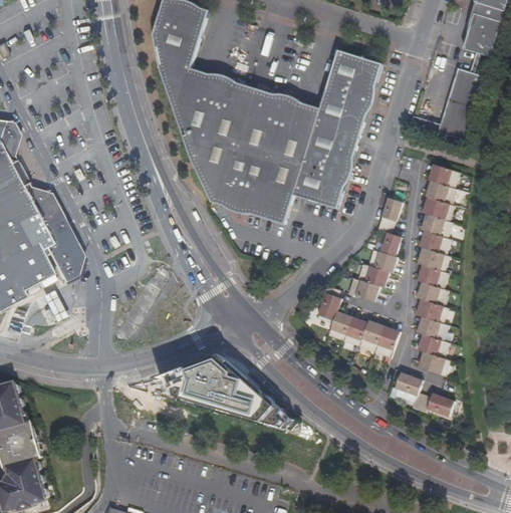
[(284,223),(292,196),(293,194),(320,107),(300,100),(298,104),(276,97),(277,93),(233,80),(231,84),(210,77),(211,73),(190,66),(207,8),(187,2),(185,6),(174,2),(175,0),(163,0),(156,25),(158,55),(160,66),(186,136),(214,193),(224,197),(223,206),(227,207),(228,202),(250,209),(249,213),(278,222),(284,223)]
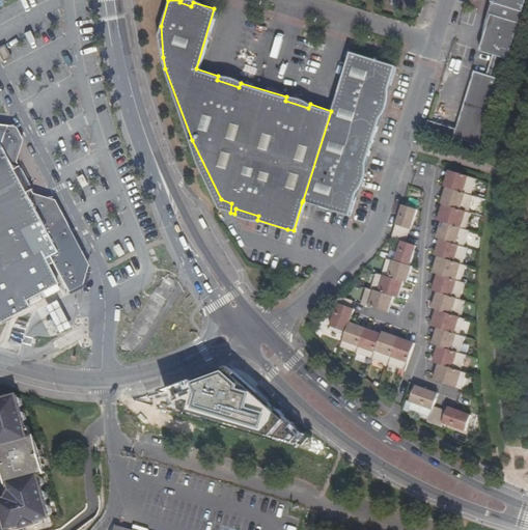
[(487,14),(476,50),(488,53),(495,55),(505,58),(523,0),(491,0),(491,2),(488,1),(484,12),(487,14)]
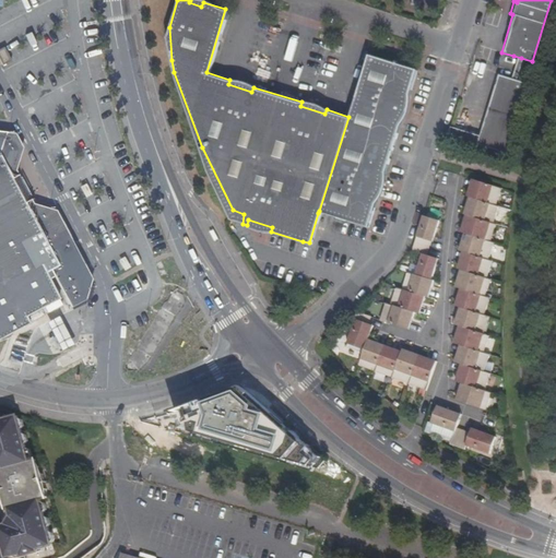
[(405,95),(414,68),(367,54),(349,117),(319,211),(365,224),(374,196),(371,194),(377,173),(381,173),(399,117),(394,116),(400,95),(405,95)]
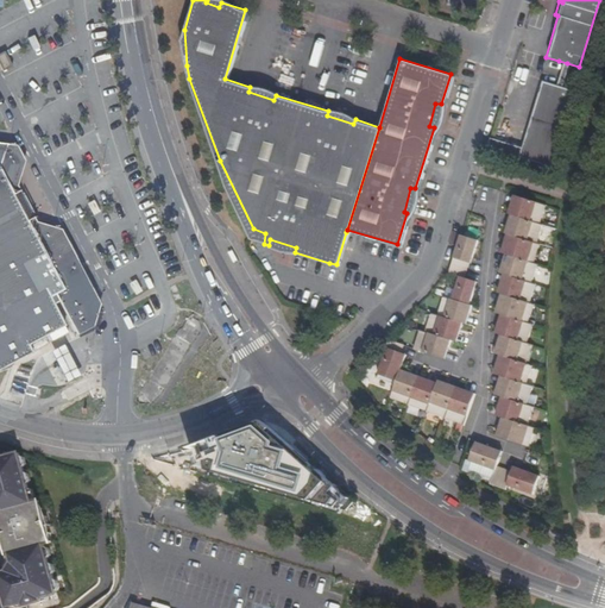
[(567,63),(559,61),(554,76),(562,79),(567,63)]
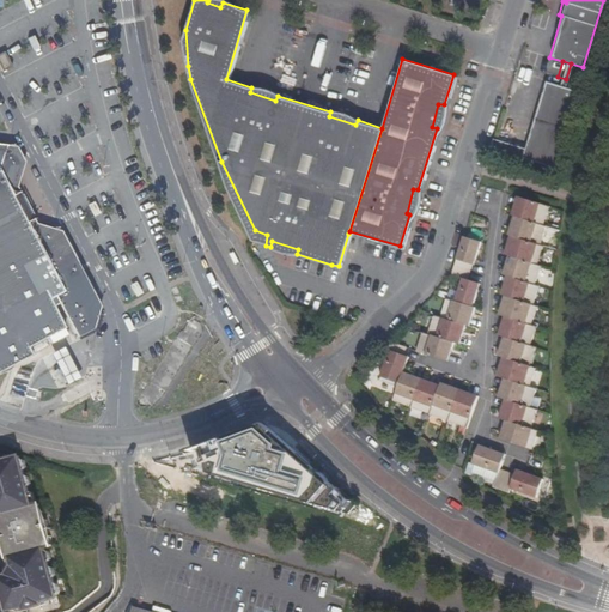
[(541,80),(535,101),(568,110),(576,90),(564,88),(566,79),(558,77),(555,84),(541,80)]
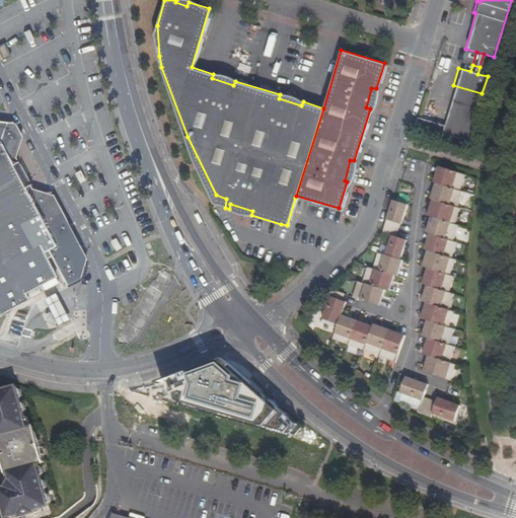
[(466,141),(482,93),(453,85),(441,125),(414,117),(410,130),(410,131),(436,139),(439,133),(466,141)]
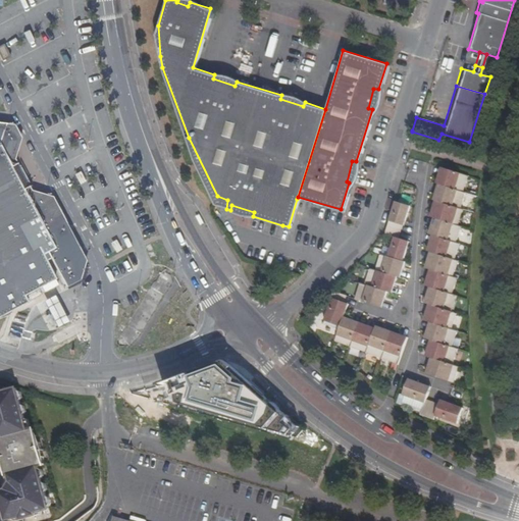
[(82,275),(89,255),(53,197),(34,195),(31,198),(26,192),(27,189),(33,185),(19,162),(14,165),(11,159),(17,139),(11,127),(0,126),(0,317),(4,318),(35,301),(32,294),(61,276),(51,260),(56,257),(71,281),(82,275)]
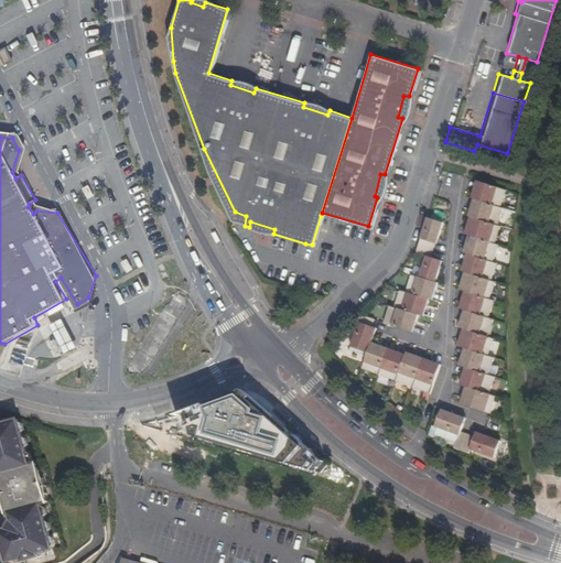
[(468,197),(471,198),(497,206),(503,190),(474,180),(468,197)]
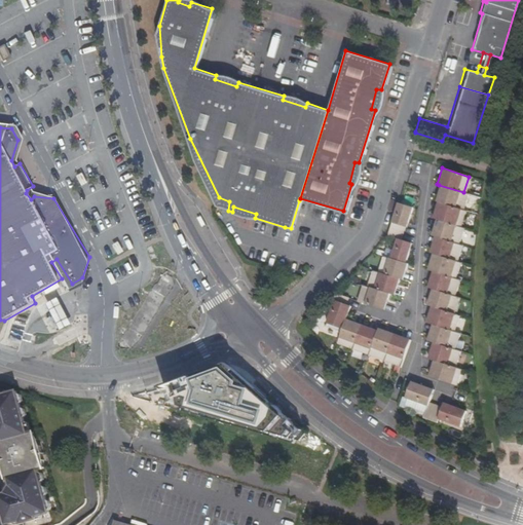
[(439,185),(434,200),(436,201),(461,210),(467,193),(463,192),(439,185)]
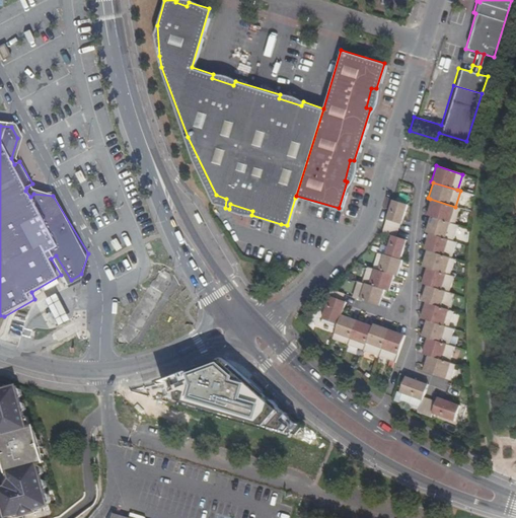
[(425,215),(429,216),(452,223),(457,207),(455,207),(430,199),(425,215)]
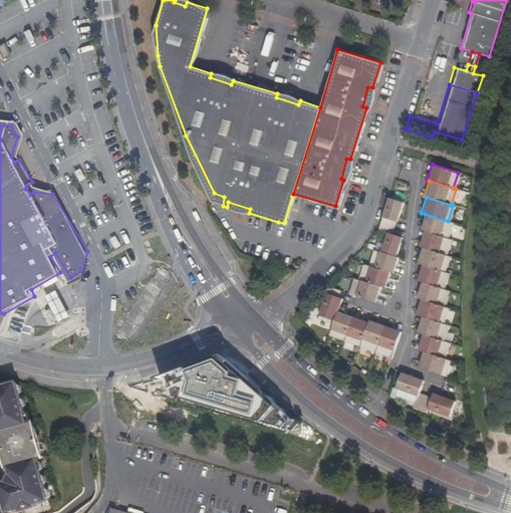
[(401,202),(398,201),(387,198),(378,224),(390,227),(392,227),(394,221),(396,222),(401,202)]
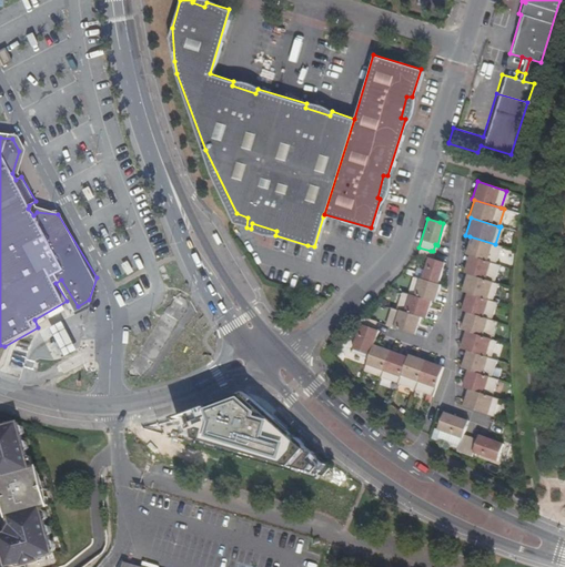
[(464,254),(467,255),(493,263),(498,246),(498,245),(495,244),(470,236),(464,254)]
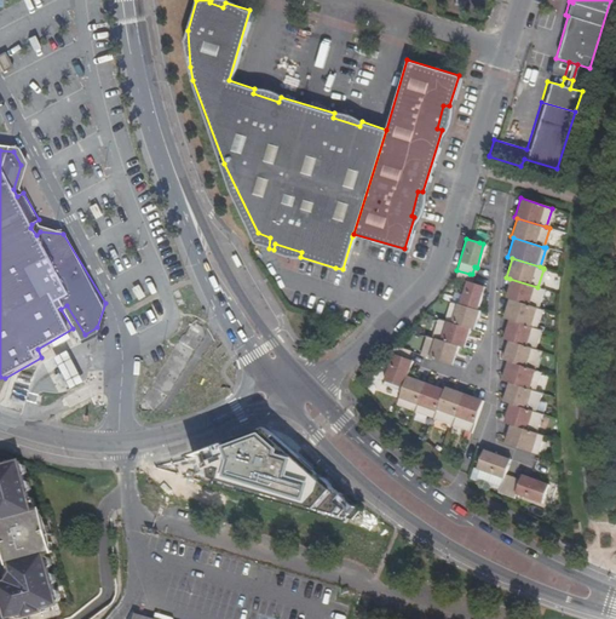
[(472,274),(470,274),(456,270),(456,271),(454,279),(465,281),(458,304),(460,304),(476,309),(482,286),(470,282),(472,274)]
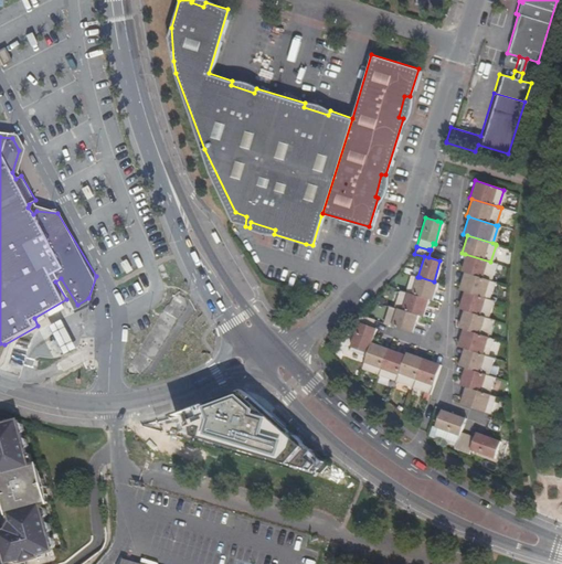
[(459,270),(463,272),(489,279),(495,263),(490,262),(465,254),(459,270)]
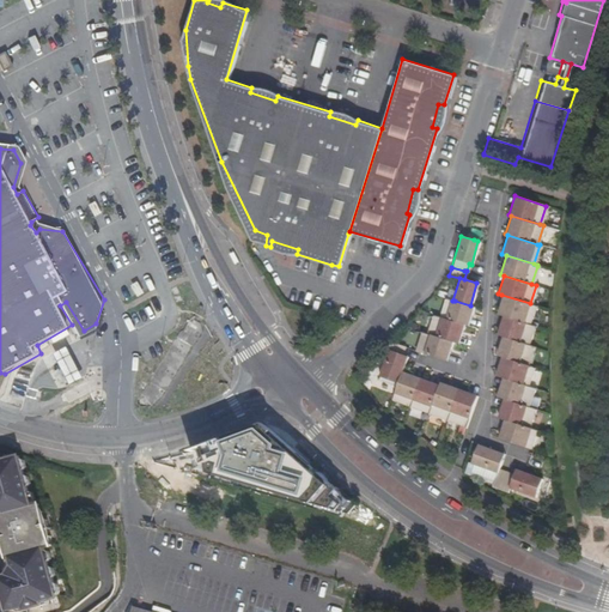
[(495,314),(501,315),(529,323),(534,306),(530,303),(501,295),(495,314)]
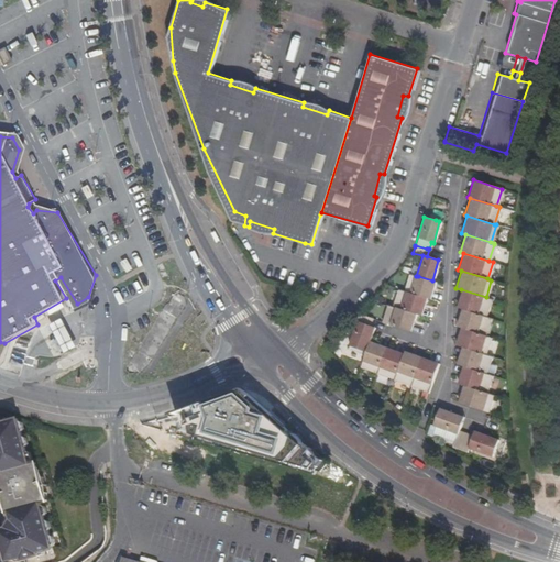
[(408,273),(403,290),(410,293),(426,298),(429,299),(435,282),(432,281),(418,276),(416,276),(408,273)]
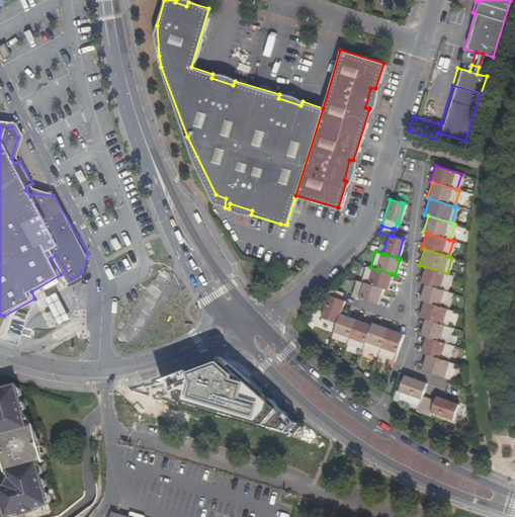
[(420,282),(424,283),(446,290),(451,275),(447,273),(424,266),(420,282)]
